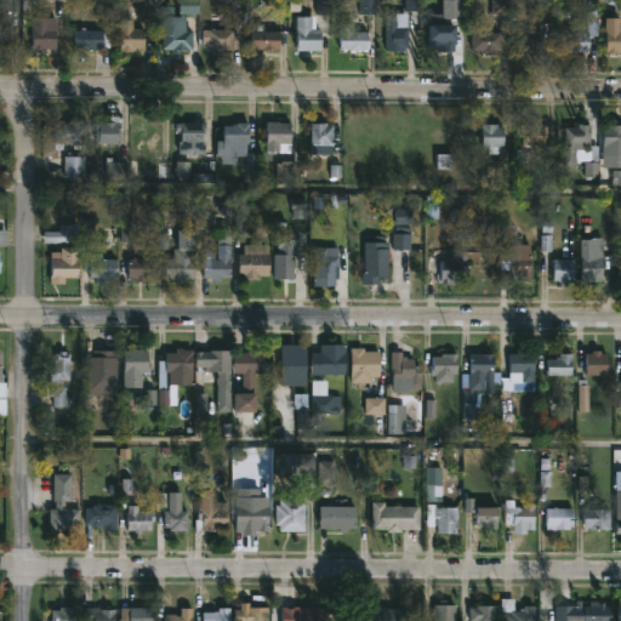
[(198,1),(180,1),(180,17),(198,17),(198,1)]
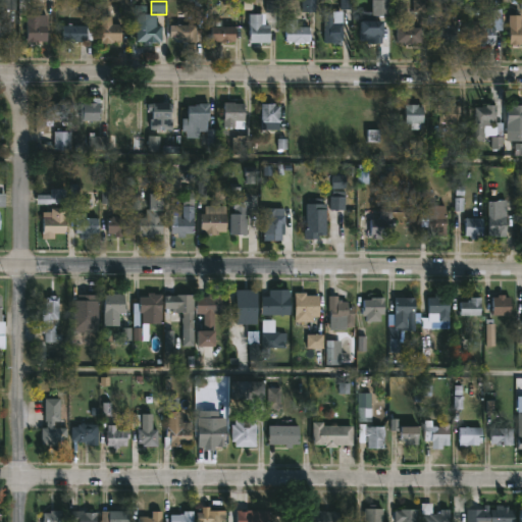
[(388,16),(388,2),(373,2),(373,16),(388,16)]
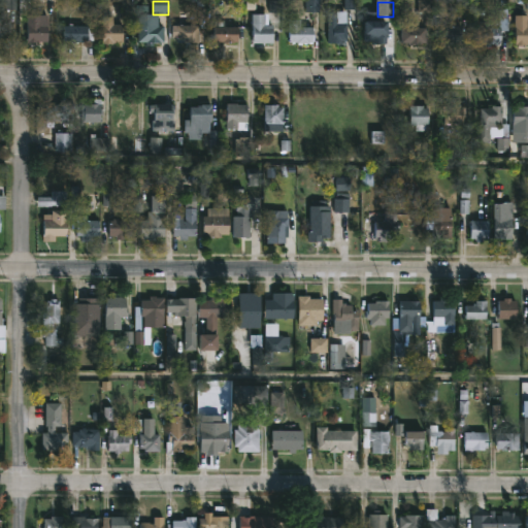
[(503,31),(504,43),(492,44),(492,46),(485,46),(485,43),(480,43),(479,22),(489,21),(489,15),(500,14),(500,9),(509,9),(510,30),(503,31)]
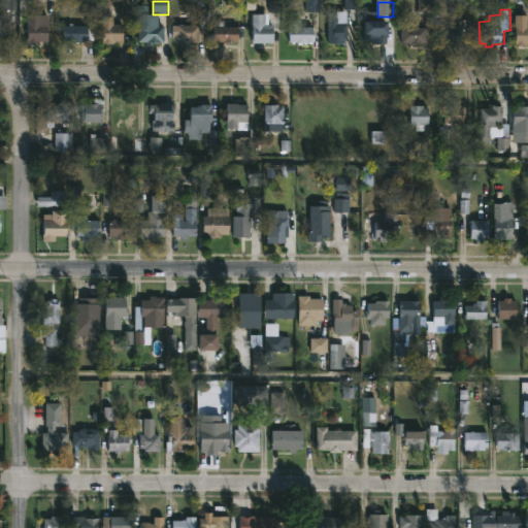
[(337,43),(330,43),(330,11),(349,11),(349,41),(343,41),(343,43),(337,43)]
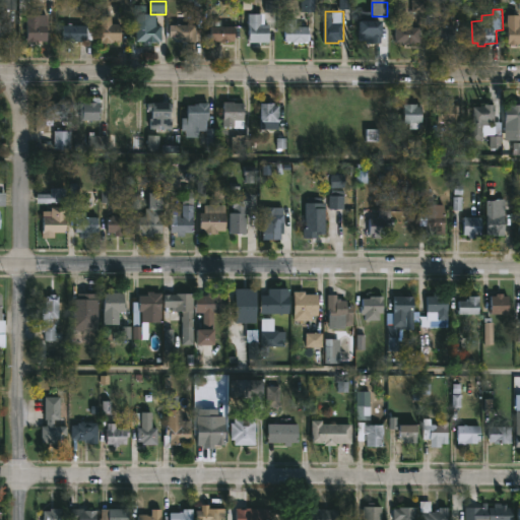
[(39,14),(39,16),(42,16),(42,20),(40,20),(39,22),(46,22),(46,41),(25,42),(25,14),(39,14)]
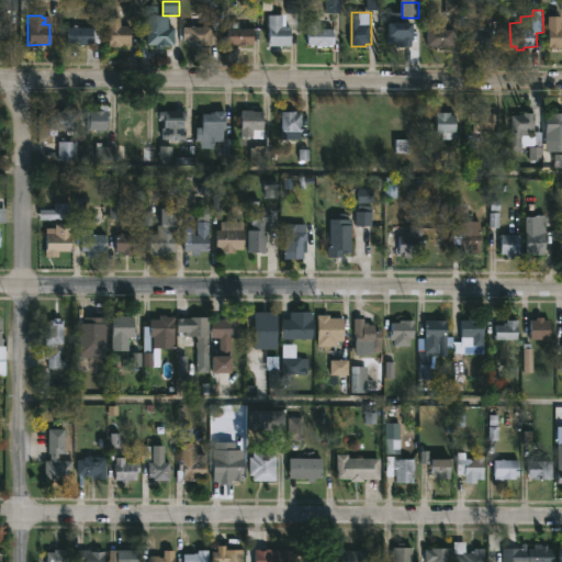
[(288,15),(288,26),(293,26),(293,46),(269,47),(270,15),(288,15)]
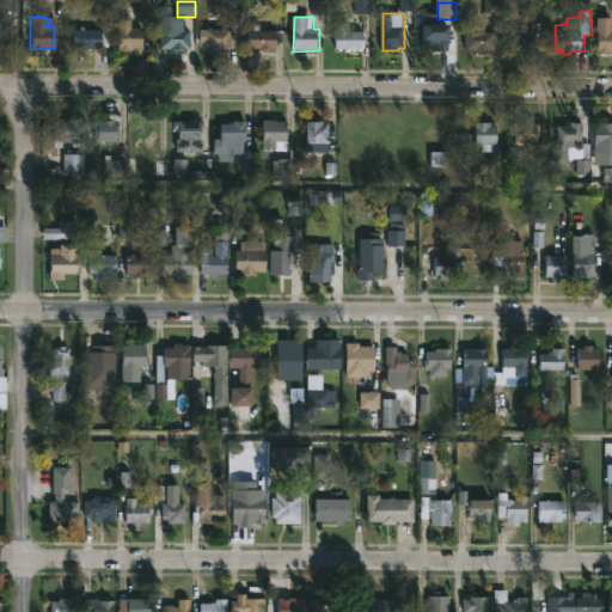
[(611,18),(611,51),(600,53),(600,18),(611,18)]
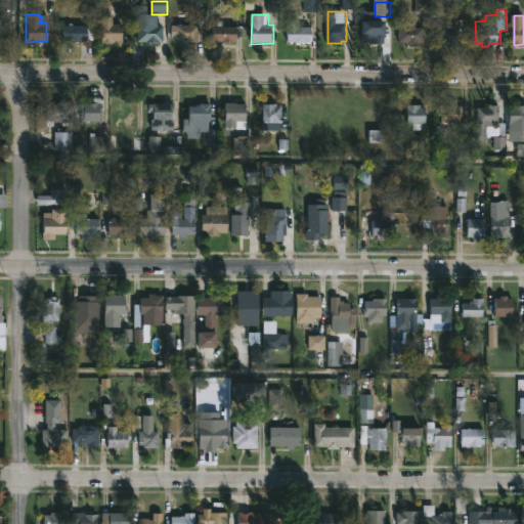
[(0,17),(2,19),(0,20),(9,30),(0,39),(0,17)]
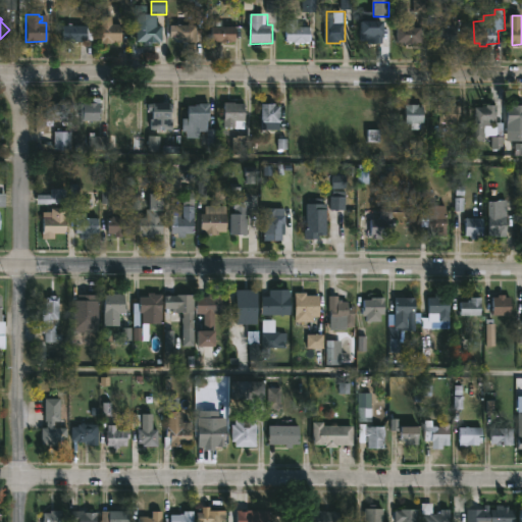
[(114,17),(114,24),(123,24),(123,43),(101,43),(101,17),(114,17)]
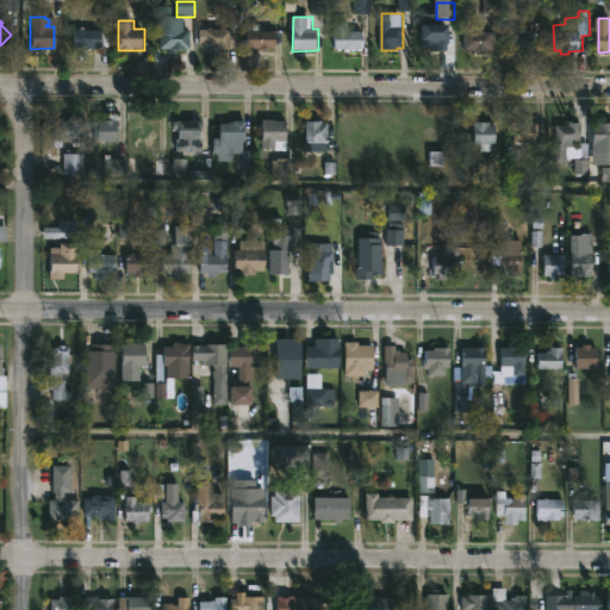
[(350,23),(350,25),(353,25),(353,29),(350,29),(350,31),(365,31),(365,50),(347,53),(346,49),(340,50),(340,49),(336,49),(336,23),(350,23)]
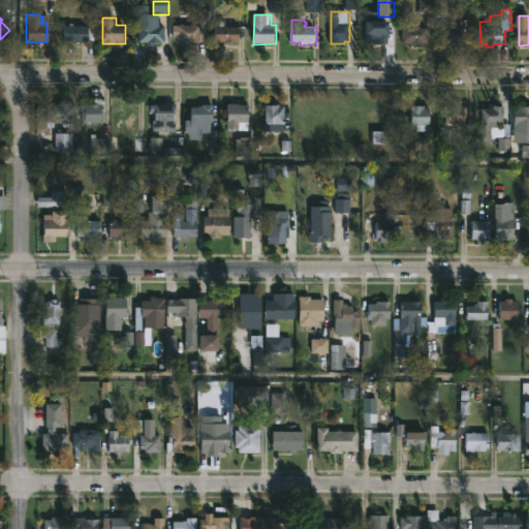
[(240,21),(240,43),(216,41),(216,21),(240,21)]
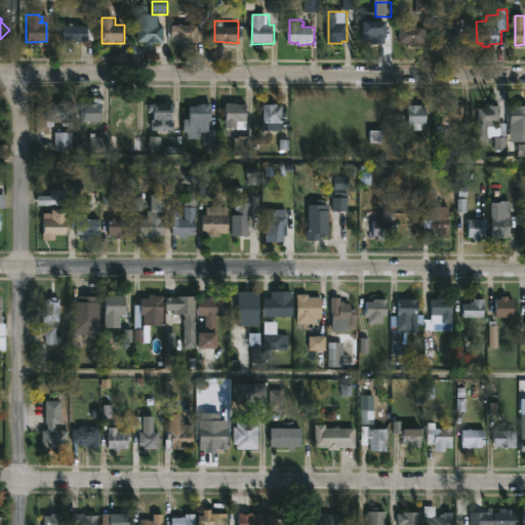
[(204,25),(204,33),(201,33),(201,42),(175,42),(174,37),(170,37),(170,25),(174,25),(174,22),(186,22),(186,25),(204,25)]
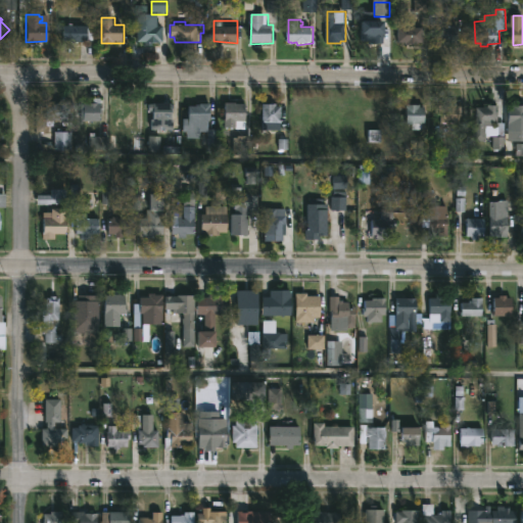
[(73,24),(73,26),(88,26),(88,28),(95,28),(95,41),(78,42),(78,43),(73,43),(73,41),(63,41),(64,26),(73,24)]
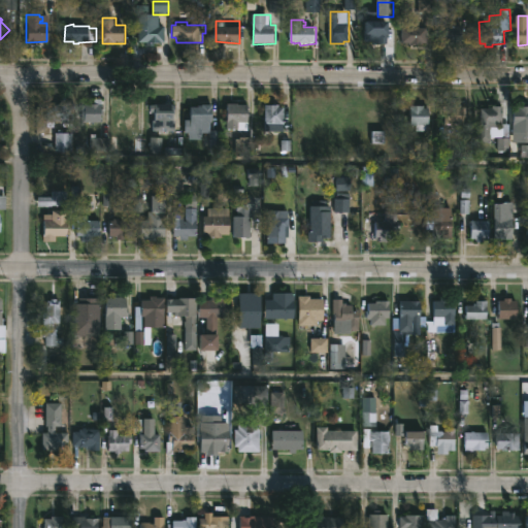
[(454,25),(460,25),(460,44),(439,44),(439,26),(454,25)]
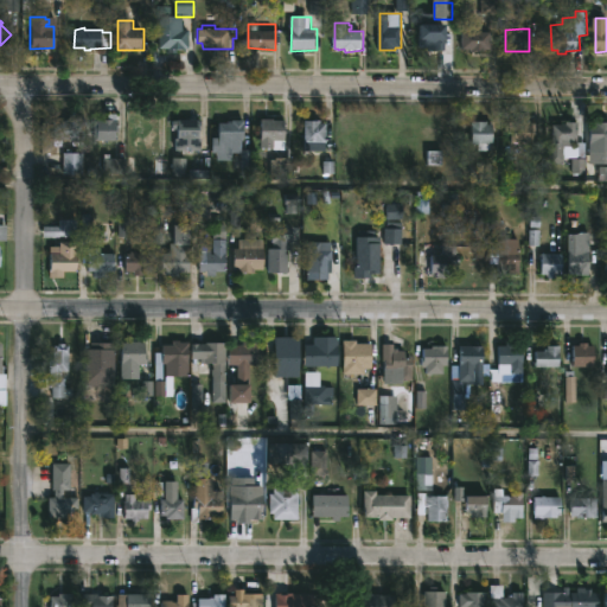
[(172,30),(190,31),(190,49),(161,49),(161,31),(172,30)]
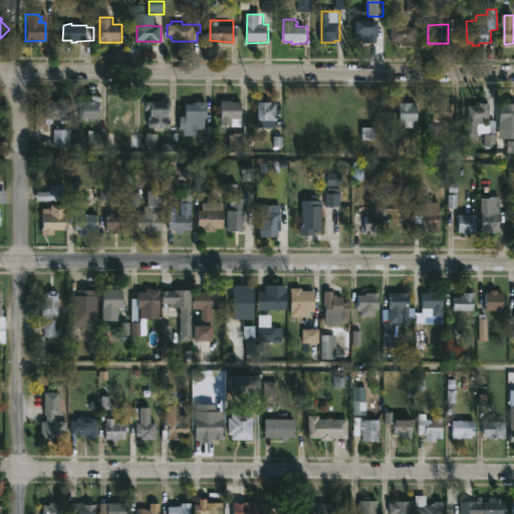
[(379,29),(379,45),(368,44),(368,42),(363,42),(363,41),(357,41),(357,26),(379,26),(379,29)]
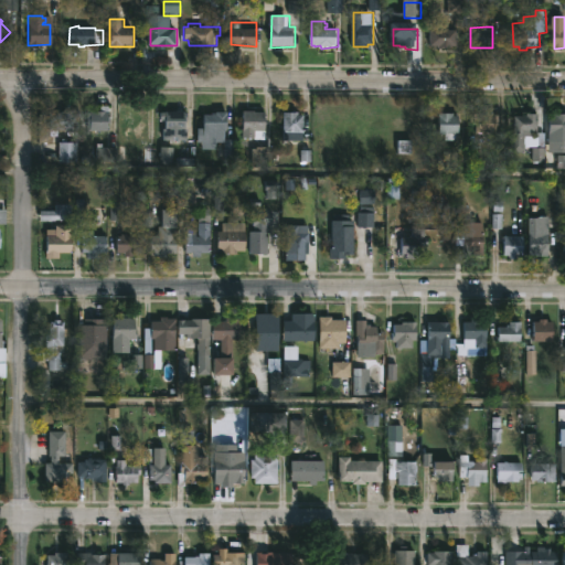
[(440,29),(458,30),(458,46),(432,45),(432,30),(440,29)]
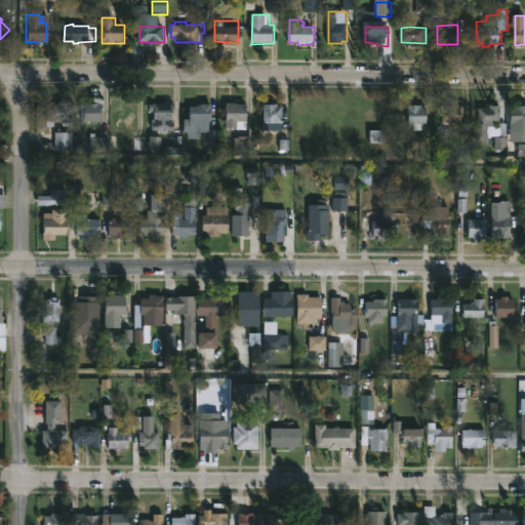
[(103,122),(83,122),(82,105),(94,105),(94,98),(103,98),(103,122)]
